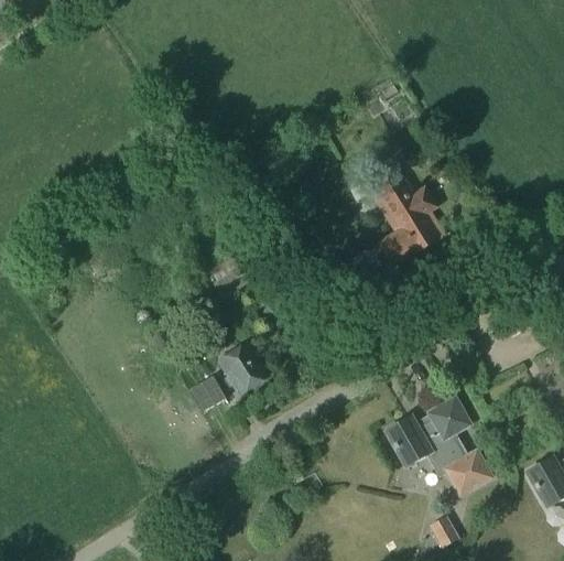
[(386,99),(397,92),(390,81),(378,87),(386,99)]
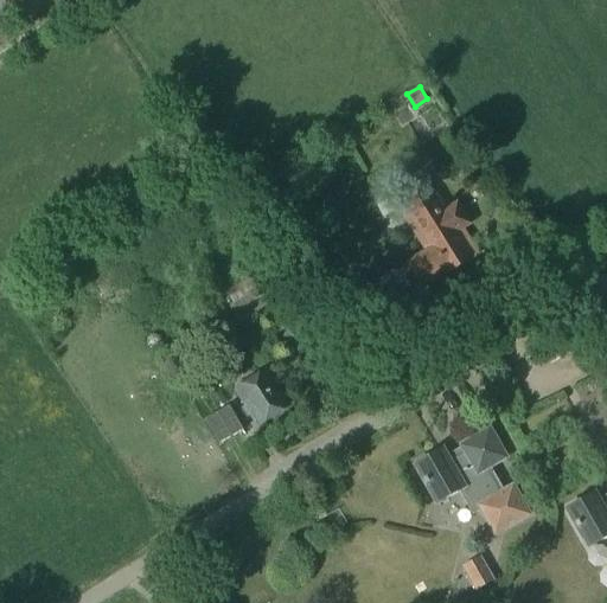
[(436,186),(396,211),(421,251),(406,261),(423,288),(481,251),(466,226),(472,223),(458,199),(448,205),(436,186)]
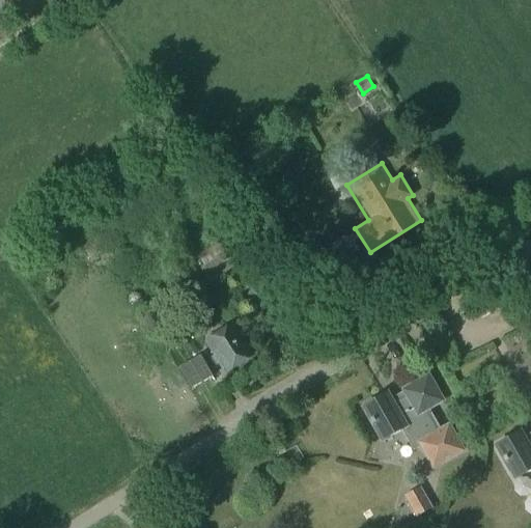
[(227,254),(220,242),(198,255),(204,265),(200,268),(210,281),(234,266),(236,270),(252,260),(243,245),(227,254)]
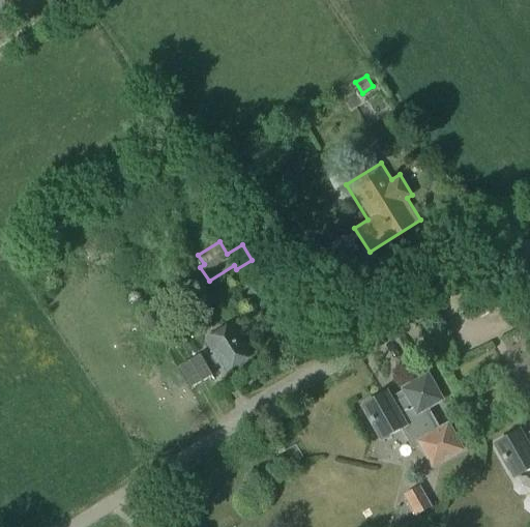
[(182,281),(196,274),(188,260),(175,266),(182,281)]
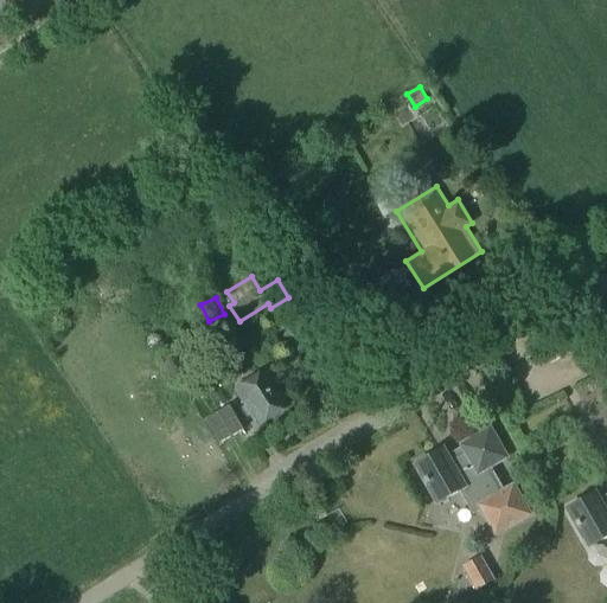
[(279,316),(274,308),(267,313),(293,353),(308,342),(288,310),(279,316)]
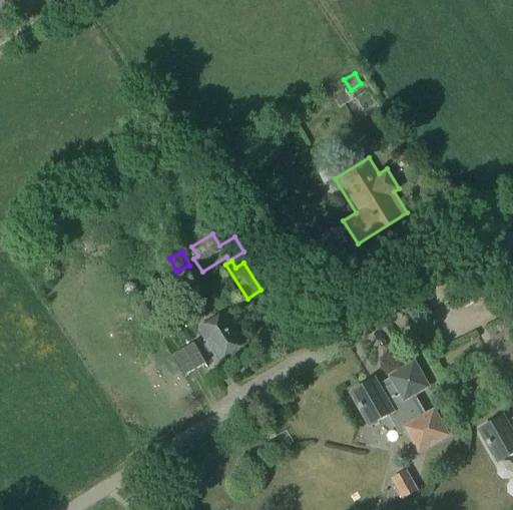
[(219,357),(242,343),(224,314),(199,330),(207,342),(204,344),(209,350),(213,348),(219,357)]
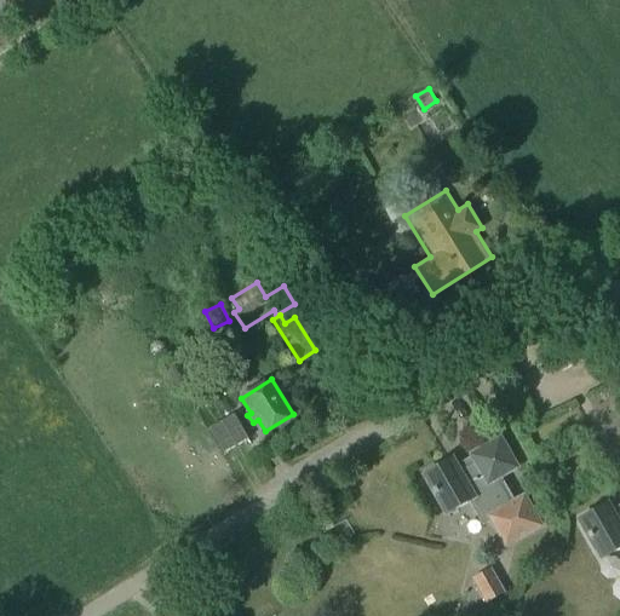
[(497,477),(515,466),(499,437),(470,454),(474,459),(458,468),(451,456),(422,473),(445,513),(470,499),(482,520),(489,516),(504,543),(538,524),(522,496),(511,502),(497,477)]
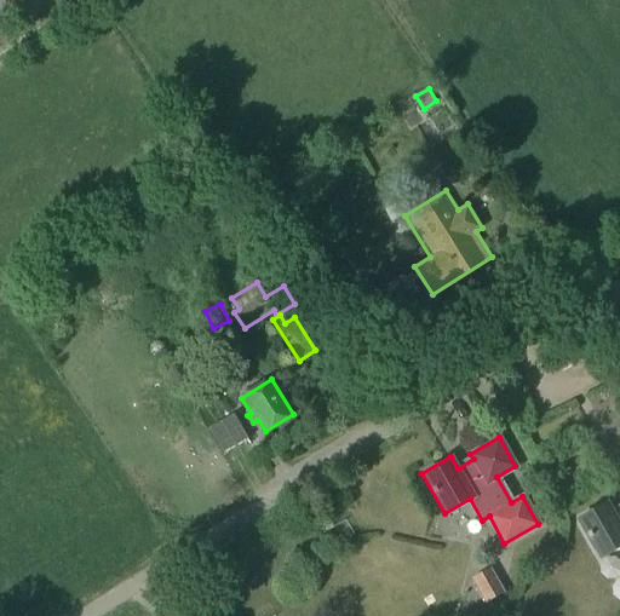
[(619,508),(613,513),(606,501),(577,518),(600,558),(619,546),(619,508)]
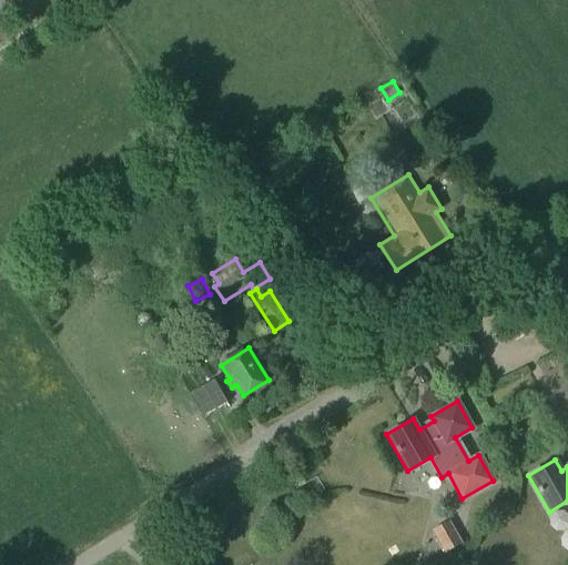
[(444,550),(459,541),(448,521),(433,530),(444,550)]
